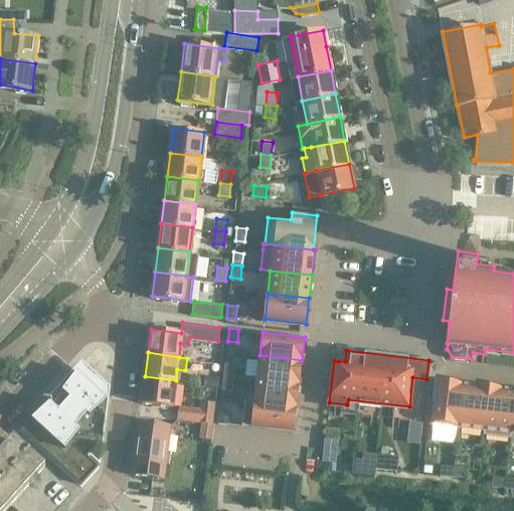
[(299,383),(302,360),(260,355),(258,378),(299,383)]
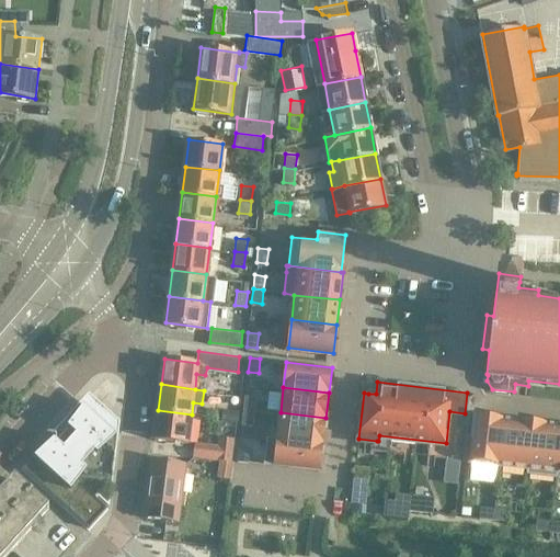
[(246,395),(244,408),(254,409),(255,396),(246,395)]
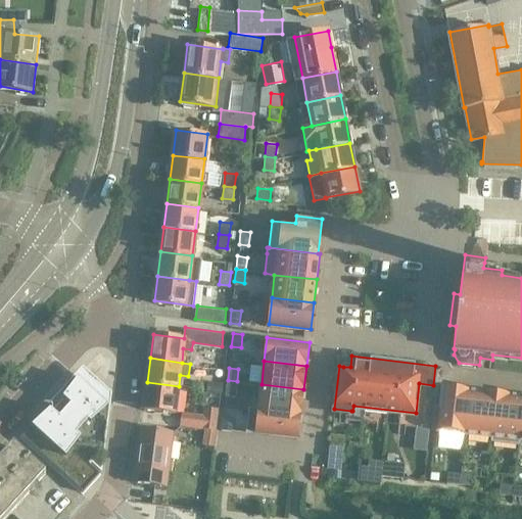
[(40,417),(21,434),(83,490),(100,471),(93,465),(89,461),(88,461),(100,447),(100,445),(104,446),(105,446),(105,445),(104,445),(109,405),(90,387),(77,374),(48,405),(47,404),(46,406),(47,406),(50,409),(46,412),(40,417)]
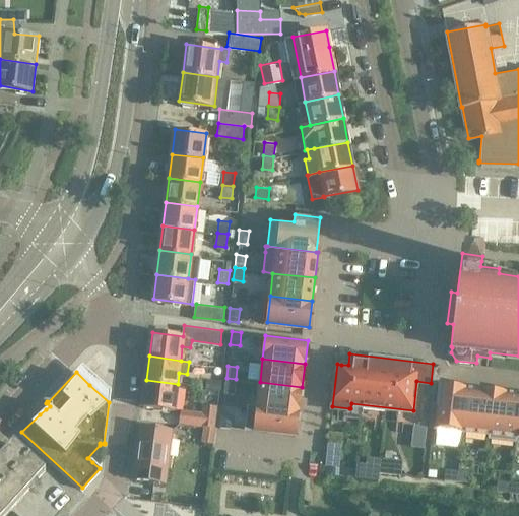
[(220,389),(221,379),(207,377),(206,387),(220,389)]
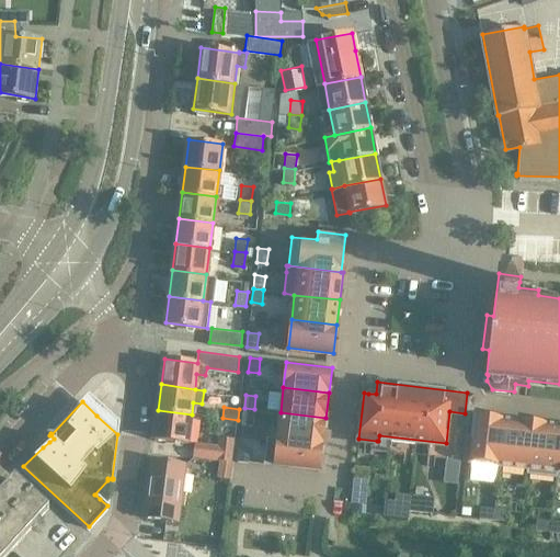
[(244,408),(242,422),(253,423),(254,409),(244,408)]
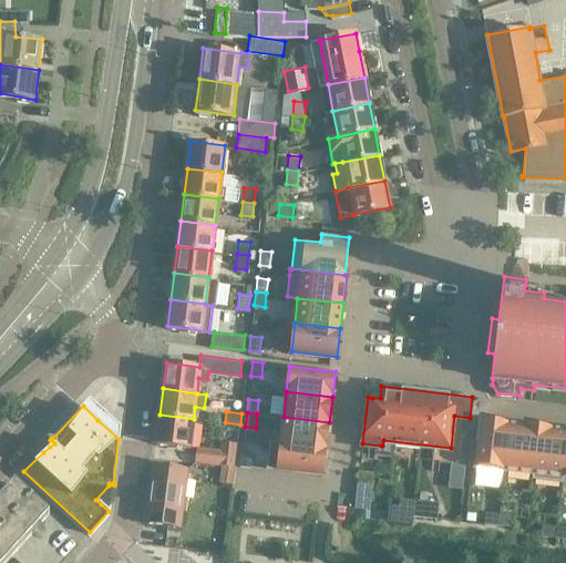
[(191,446),(194,419),(160,415),(156,441),(191,446)]
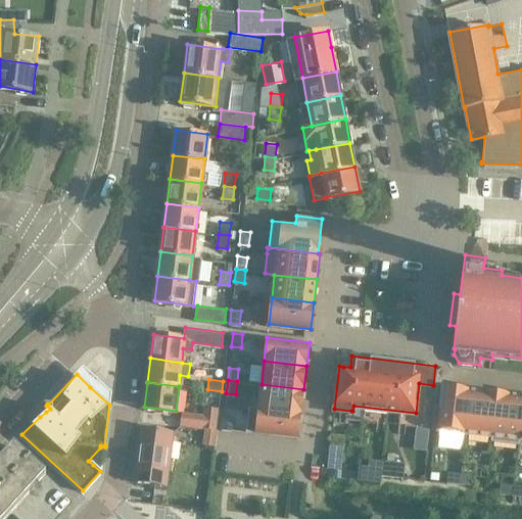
[(301,412),(303,389),(262,384),(258,407),(301,412)]
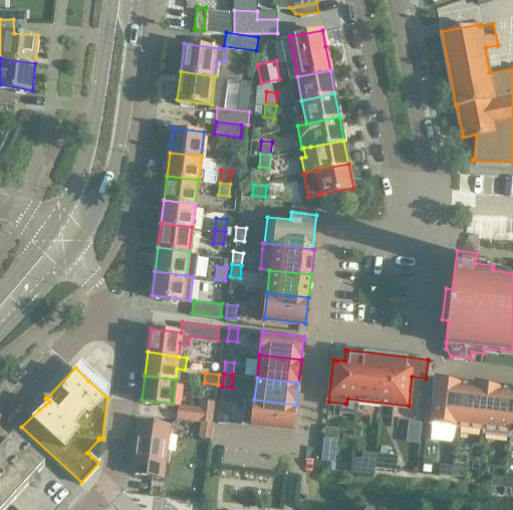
[(458,424),(463,383),(435,379),(431,421),(458,424)]
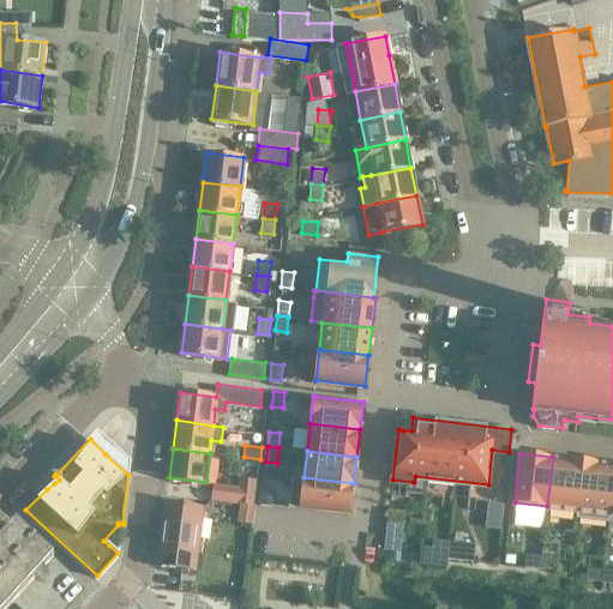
[(577,510),(583,460),(553,457),(547,506),(577,510)]
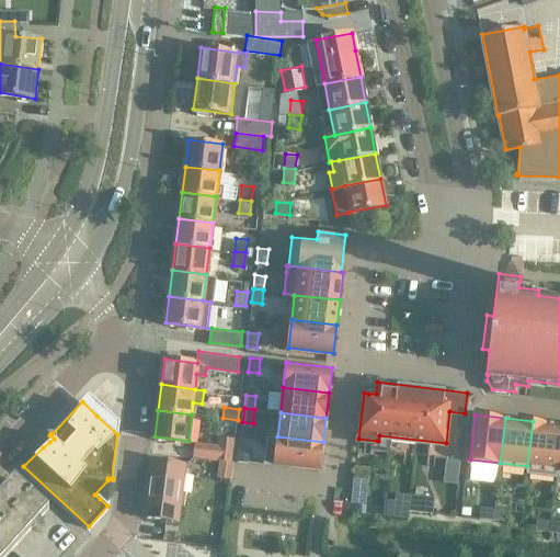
[(558,469),(559,454),(559,423),(533,421),(527,466),(527,472),(557,475),(558,469)]
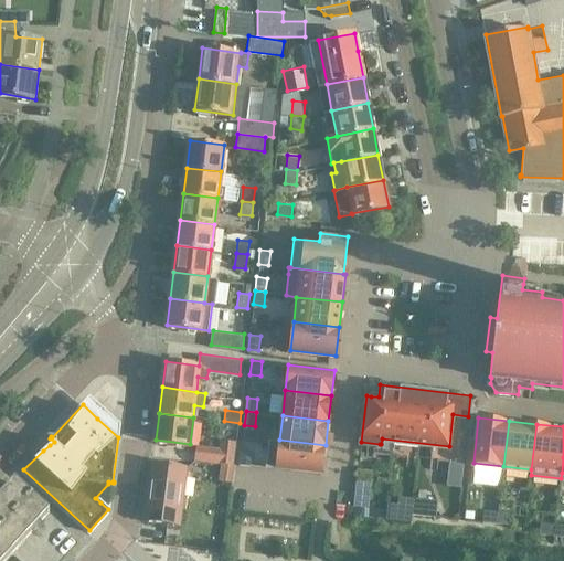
[(225,447),(223,462),(234,464),(237,440),(224,438),(223,447),(225,447)]
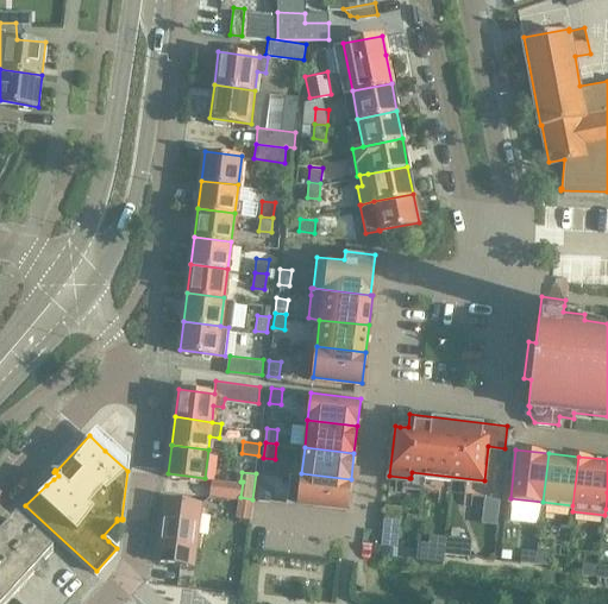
[(348,508),(351,479),(301,473),(290,472),(287,501),(348,508)]
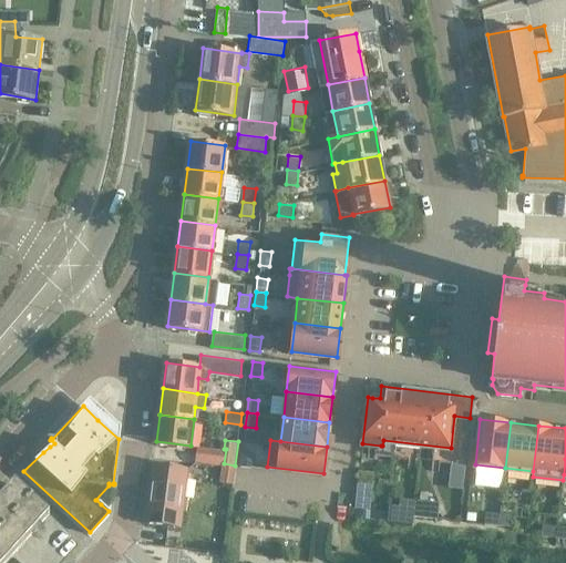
[(226,449),(224,449),(197,446),(196,460),(223,463),(224,463),(226,449)]
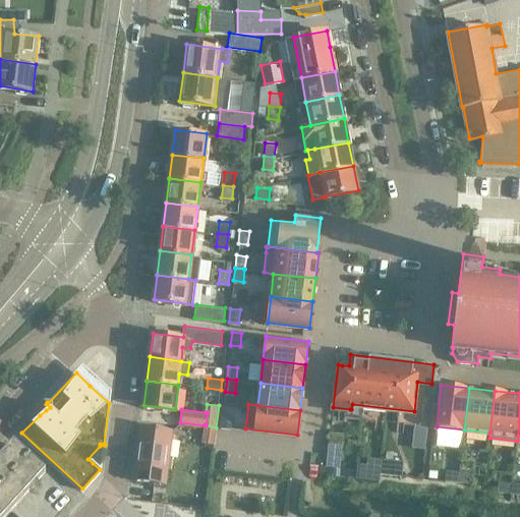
[(223,412),(221,424),(231,426),(232,413),(223,412)]
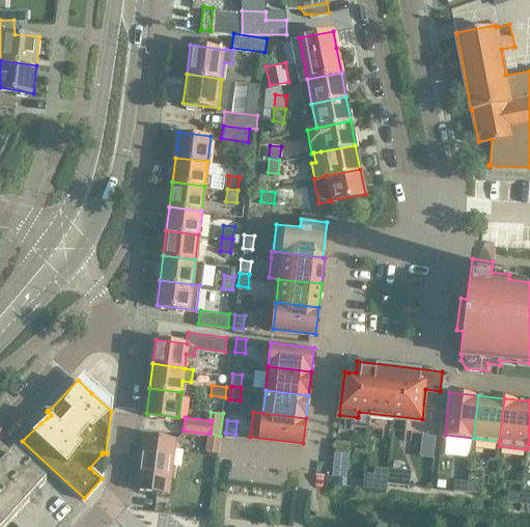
[(169,491),(176,438),(144,434),(137,487),(169,491)]
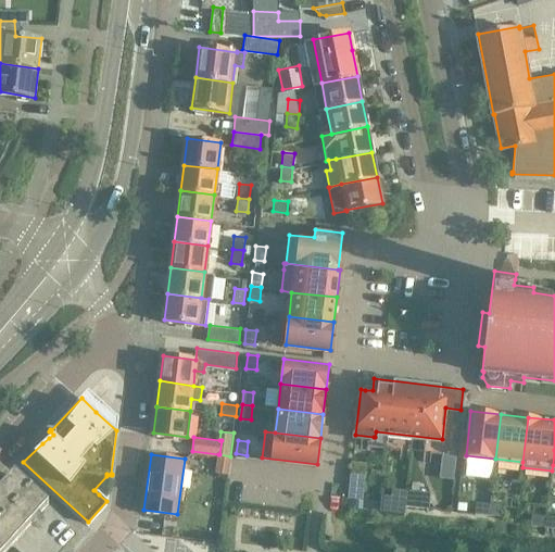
[(230,456),(219,454),(218,454),(215,471),(229,473),(230,456)]
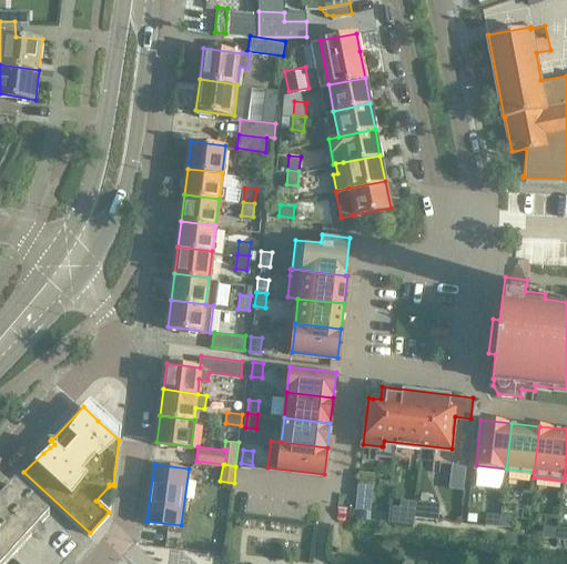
[(370,507),(374,472),(361,471),(356,505),(356,506),(370,507)]
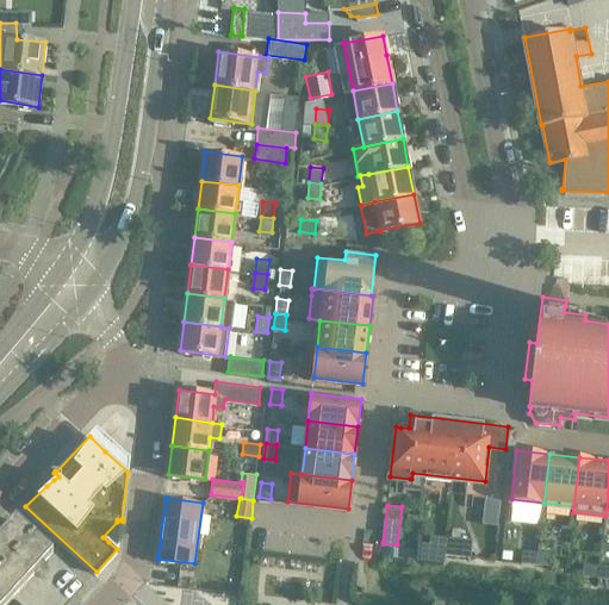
[(49,566),(43,562),(54,550),(18,519),(0,538),(0,604),(2,604),(39,566),(45,571),(49,566)]
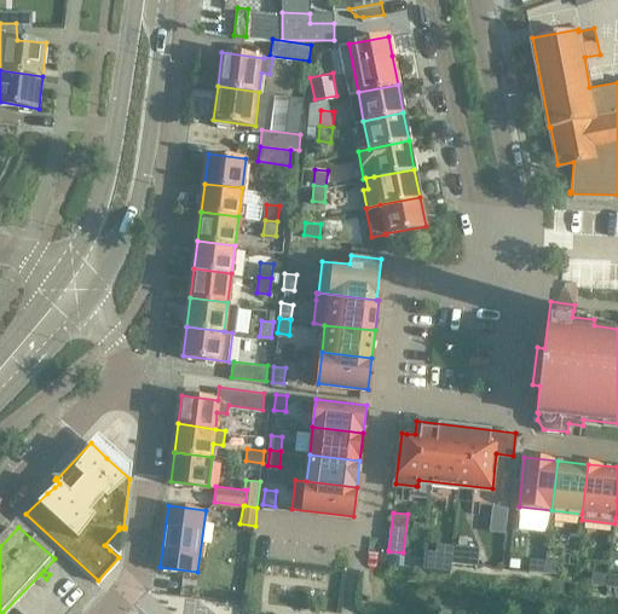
[(477,562),(478,548),(452,544),(452,552),(451,560),(477,562)]
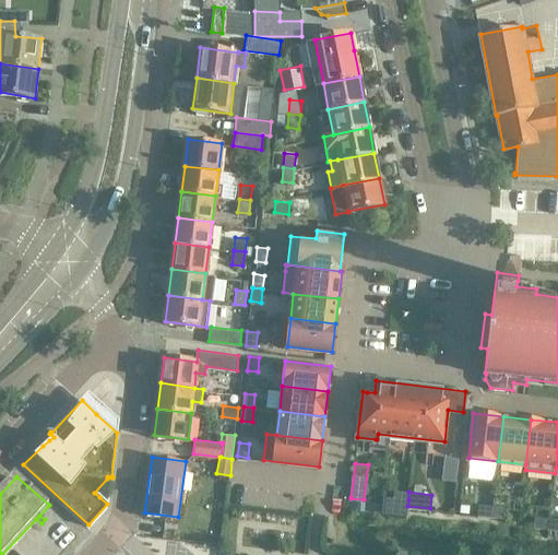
[(407,506),(408,499),(384,497),(383,511),(406,514),(407,506)]
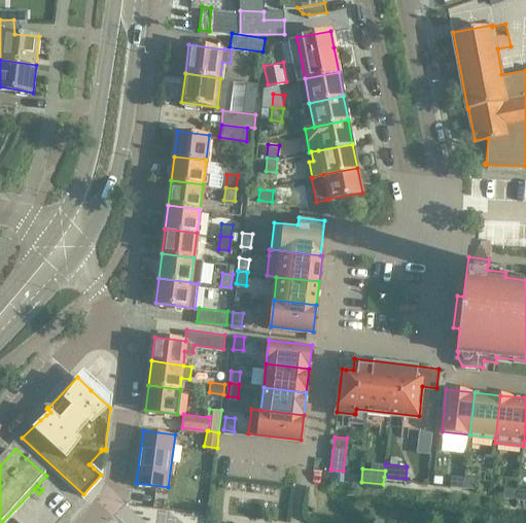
[(452,475),(450,484),(463,486),(464,476),(452,475)]
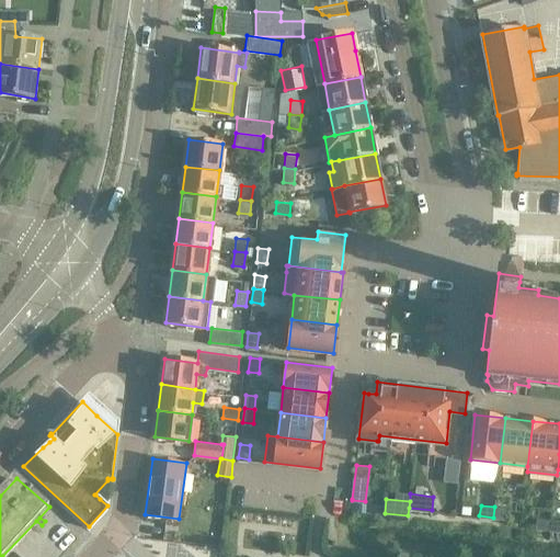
[(494,507),(493,518),(507,519),(509,509),(494,507)]
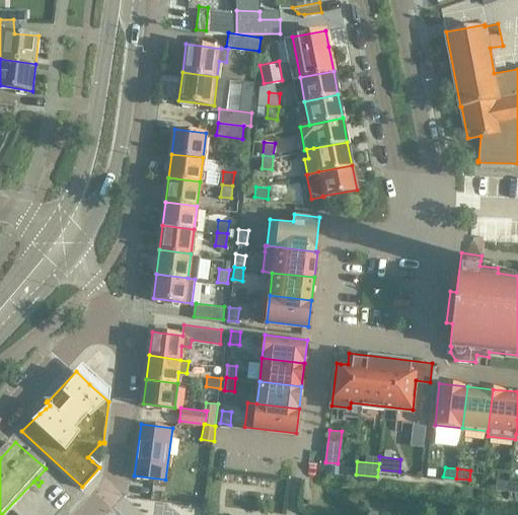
[(497,479),(496,488),(509,490),(510,480),(497,479)]
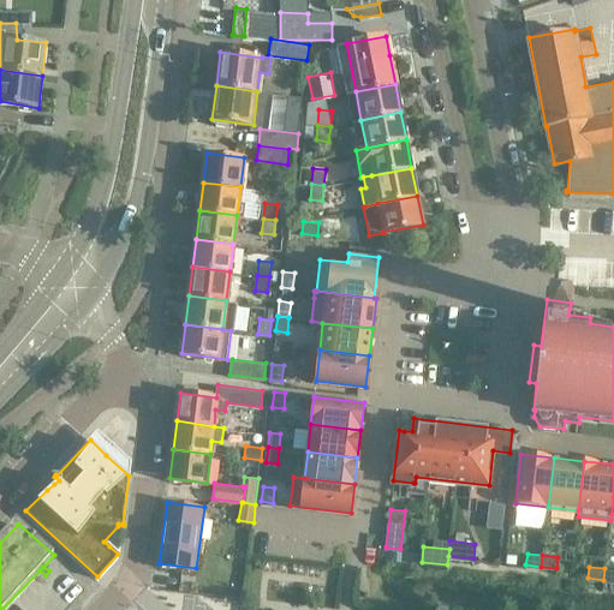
[(613,569),(604,568),(603,580),(613,580),(613,569)]
